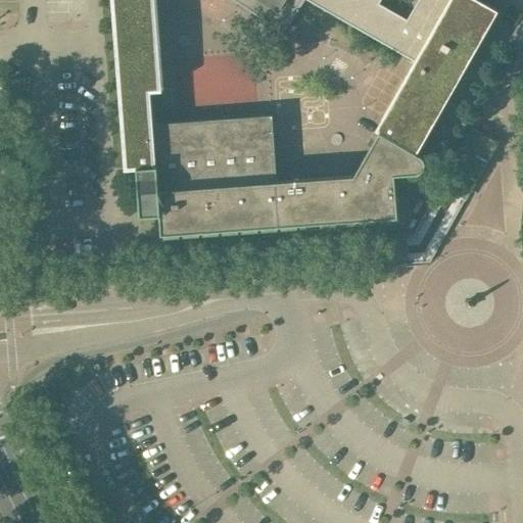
[(154,0),(111,0),(125,169),(136,168),(136,167),(155,165),(152,124),(150,91),(161,90),(154,0)]
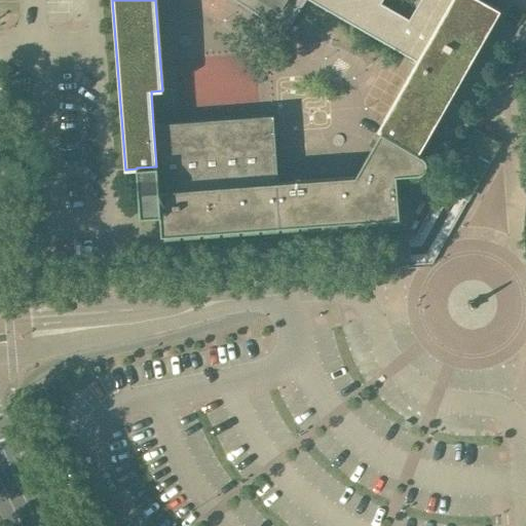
[(232,0),(286,33),(306,0),(232,0)]
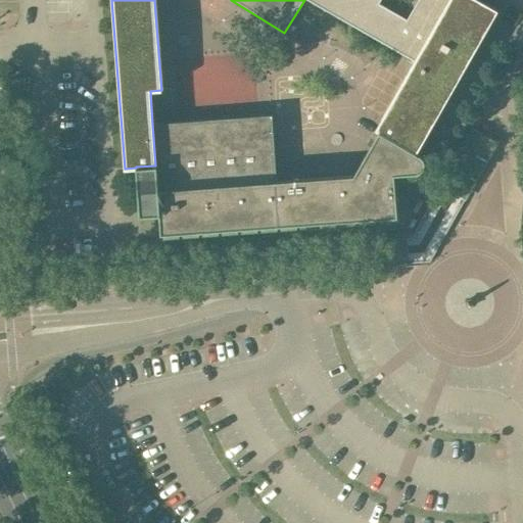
[(307,0),(415,62),(450,0),(307,0)]
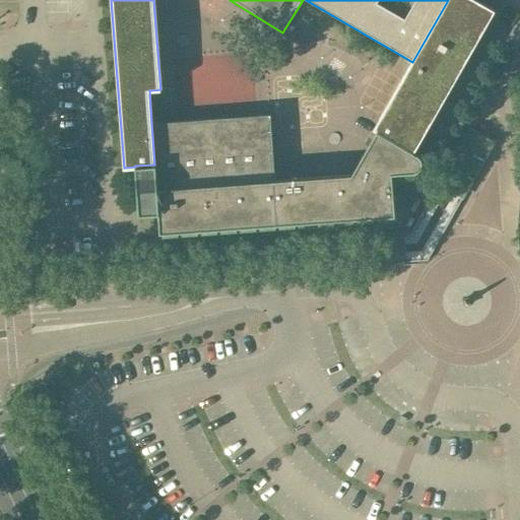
[(448,0),(412,62),(375,128),(377,129),(350,175),(331,176),(334,214),(368,212),(394,210),(391,175),(411,173),(417,171),(420,165),(419,158),(415,154),(410,151),(490,12),(468,0),(448,0)]
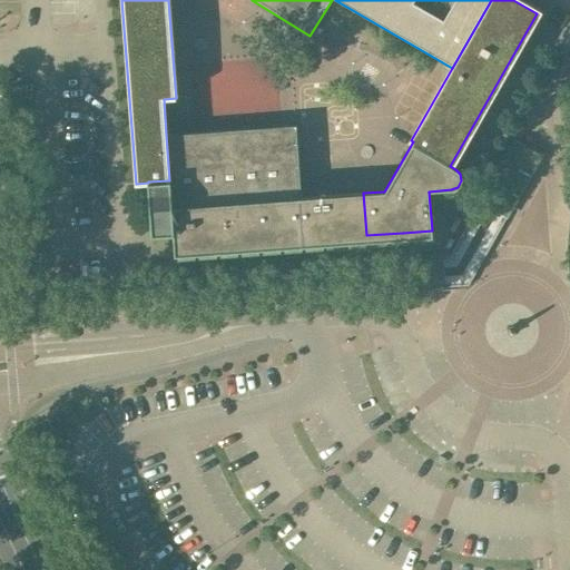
[(76,101),(94,101),(94,74),(76,74),(76,101)]
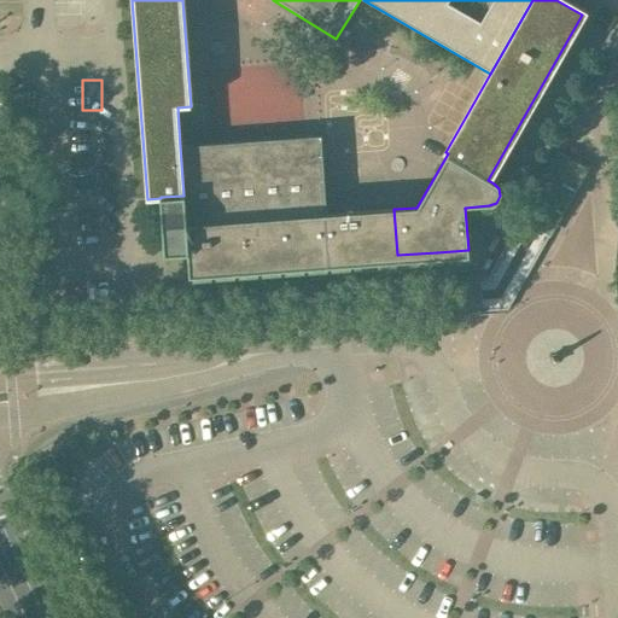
[(321,136),(180,146),(184,196),(187,252),(187,269),(331,260),(321,136)]
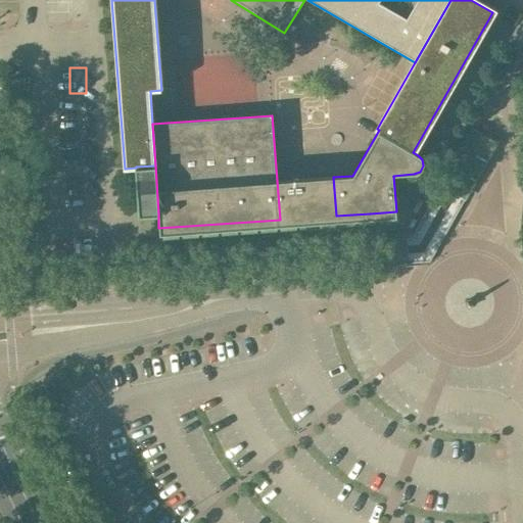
[(155,165),(136,167),(136,168),(139,216),(158,214),(155,165)]
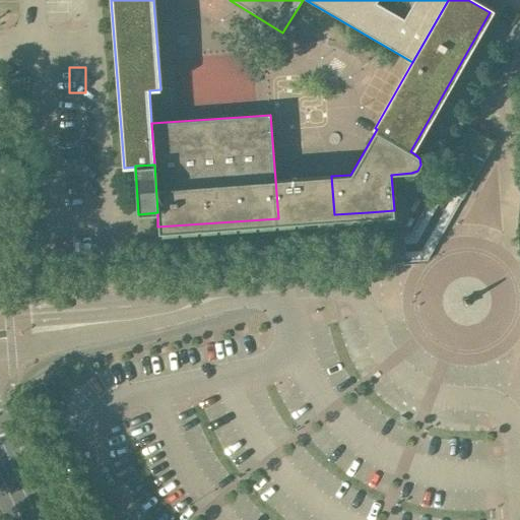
[(331,176),(291,179),(295,217),(334,214),(331,176)]
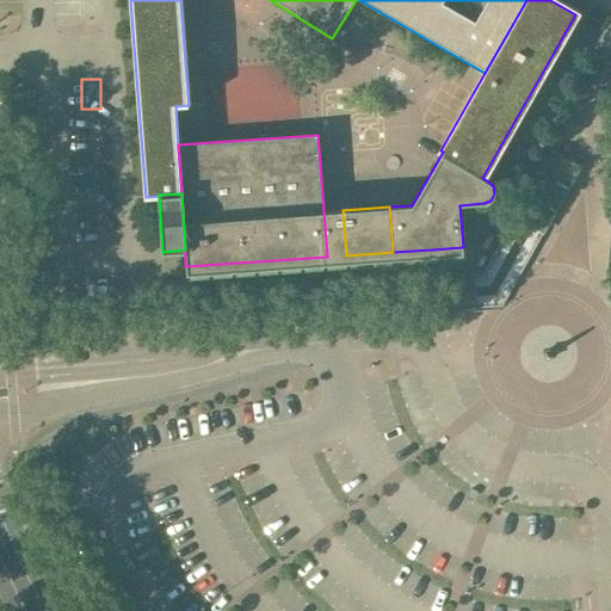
[(486,259),(481,257),(476,265),(480,267),(486,259)]
